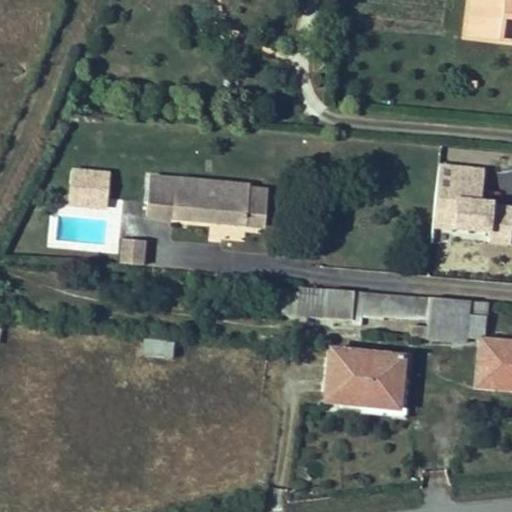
[(511,0),(471,0),(467,36),(511,41),(511,0)]
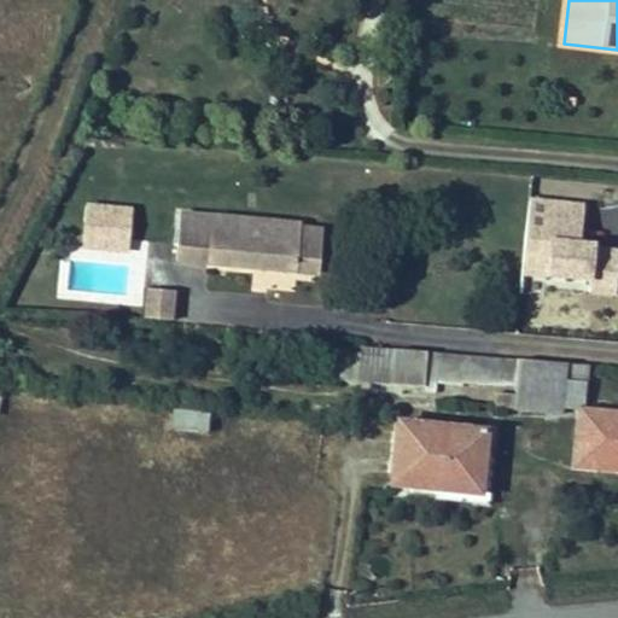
[(526,240),(578,244),(581,245),(583,207),(529,202),(526,240)]
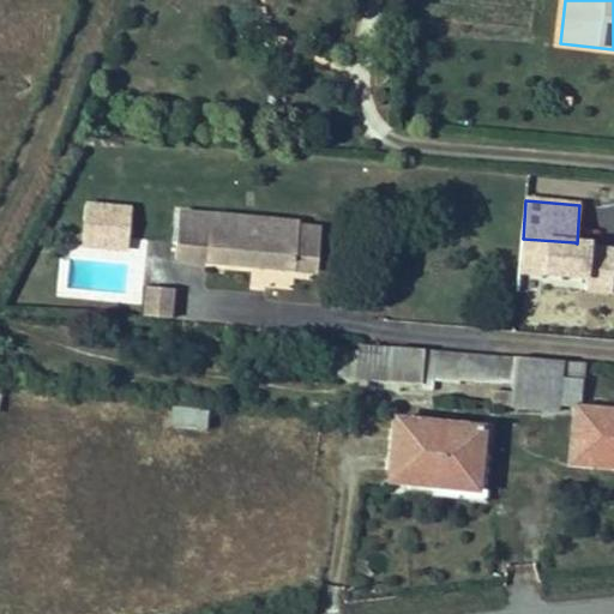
[(82,238),(127,241),(130,205),(83,203),(82,238)]
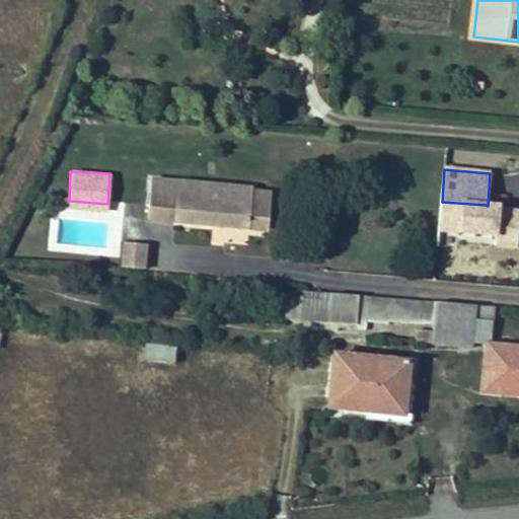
[(252,189),(151,180),(147,219),(214,226),(215,219),(225,220),(224,227),(248,229),(252,192),(252,189)]
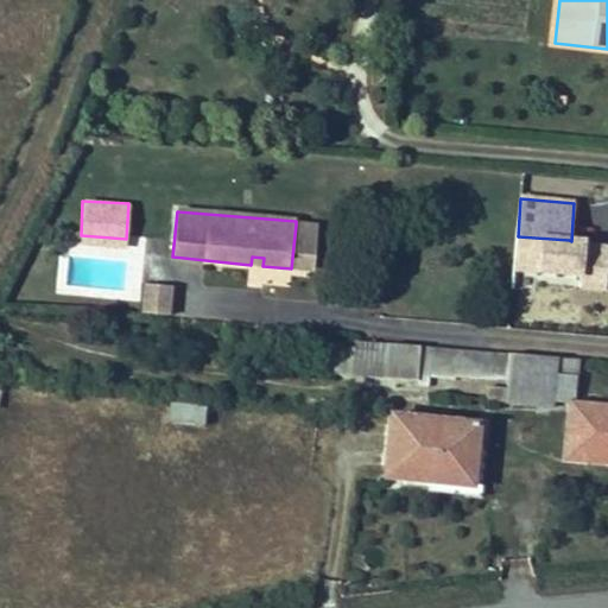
[(315,226),(296,225),(291,268),(310,270),(315,226)]
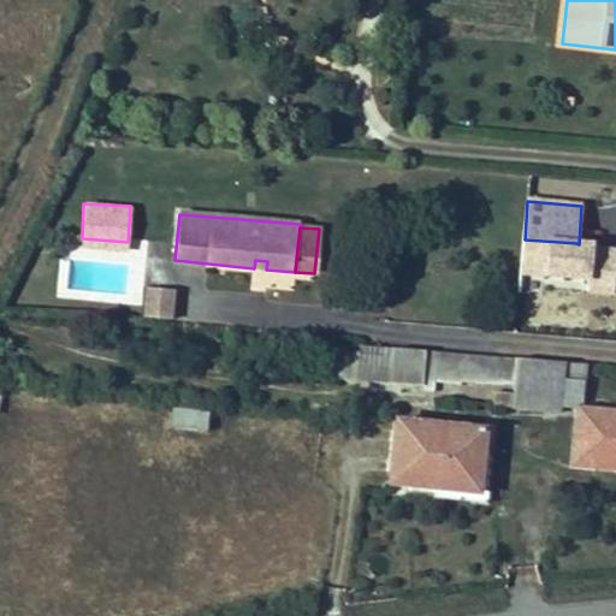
[(614,247),(579,244),(576,243),(575,268),(611,272),(614,247)]
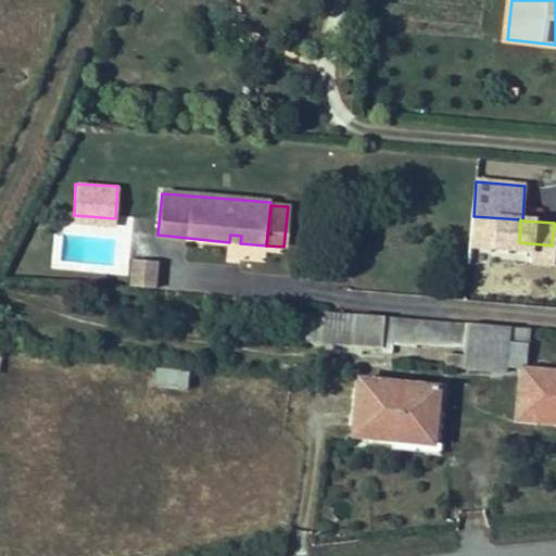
[(153,289),(175,291),(177,265),(155,263),(153,289)]
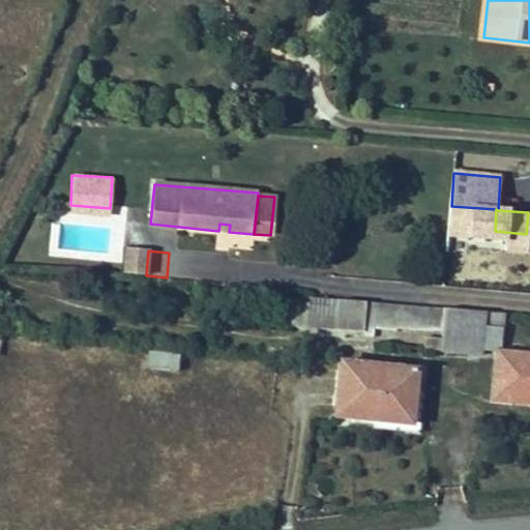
[(289,325),(337,329),(340,300),(310,297),(308,302),(291,301),(289,325)]
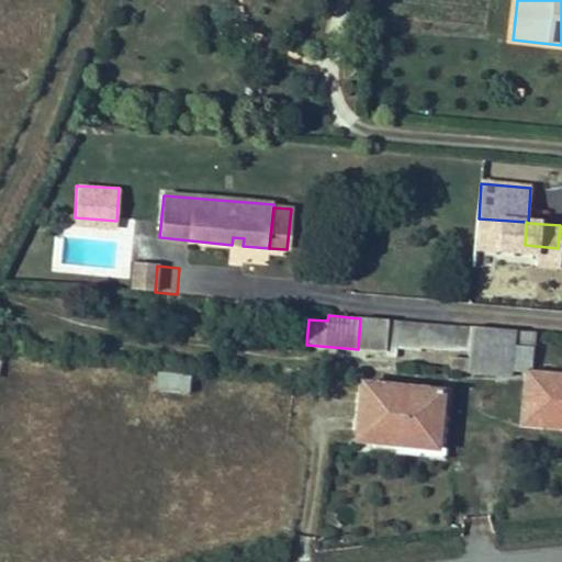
[(358,349),(384,351),(386,321),(360,318),(358,349)]
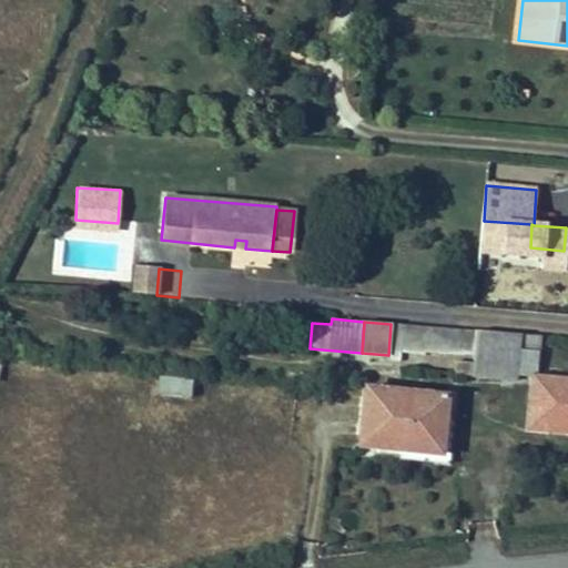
[(401,361),(402,352),(404,325),(391,324),(388,355),(388,359),(401,361)]
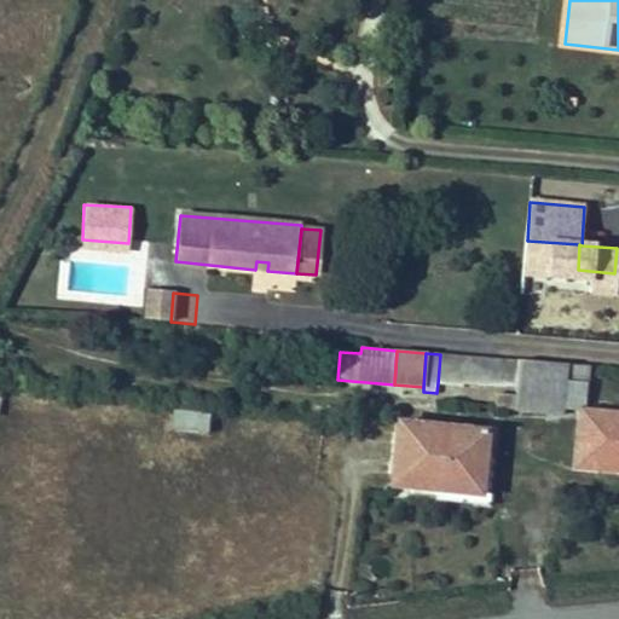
[(516,387),(519,360),(440,354),(438,383),(463,385),(463,382),(516,387)]
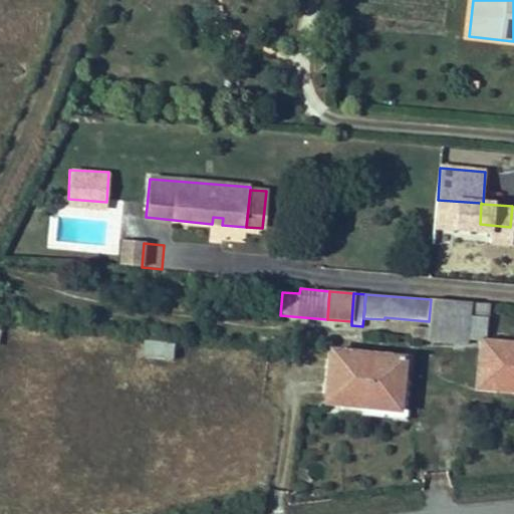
[(489,304),(431,299),(429,321),(429,328),(427,340),(442,341),(468,344),(469,340),(471,314),(488,315),(489,304)]
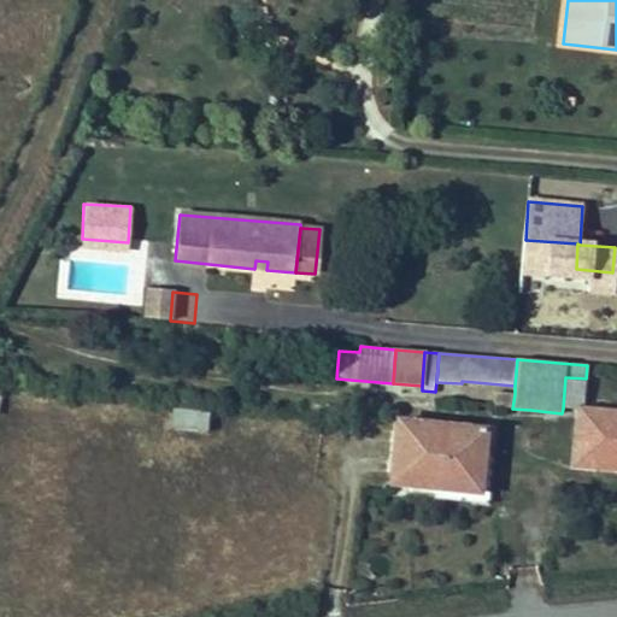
[(565,377),(563,409),(580,411),(583,411),(586,378),(565,377)]
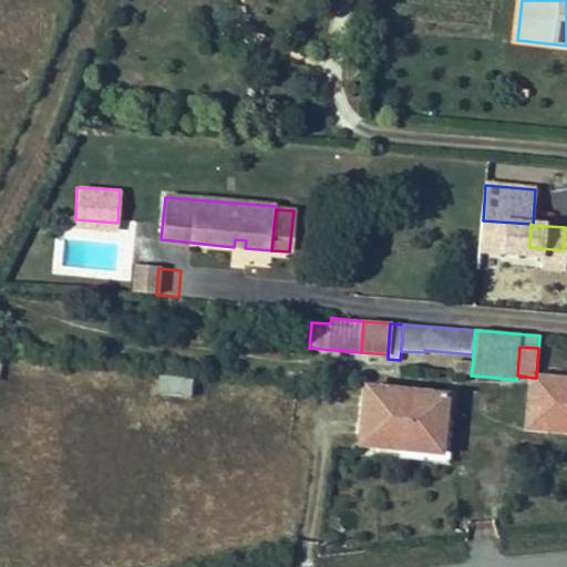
[(471,375),(473,362),(455,360),(454,374),(471,375)]
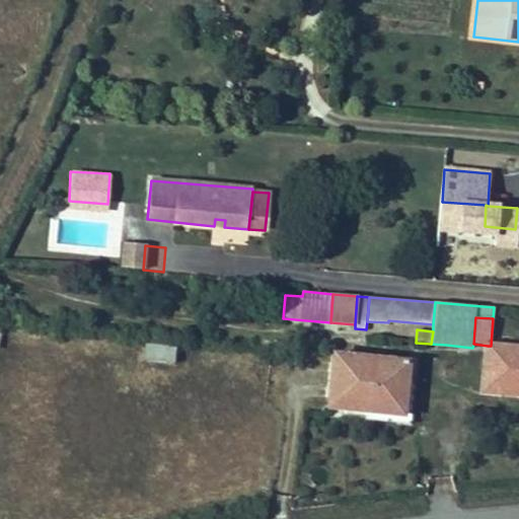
[(173,364),(174,346),(143,344),(142,362),(173,364)]
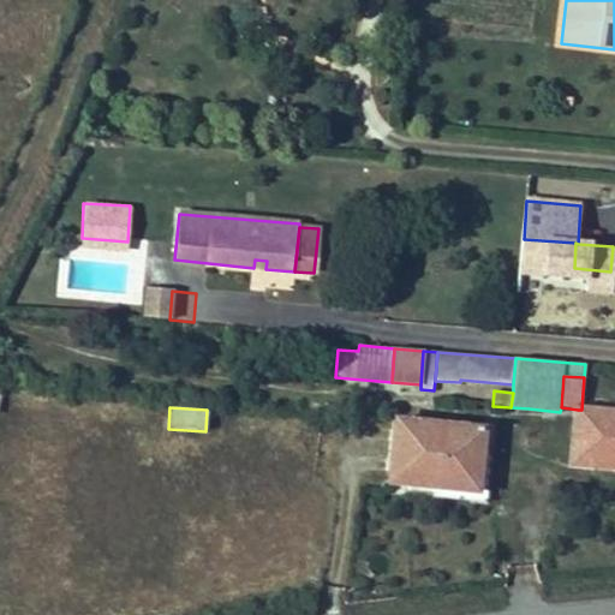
[(614,459),(614,412),(578,410),(573,464),(613,467),(614,459)]
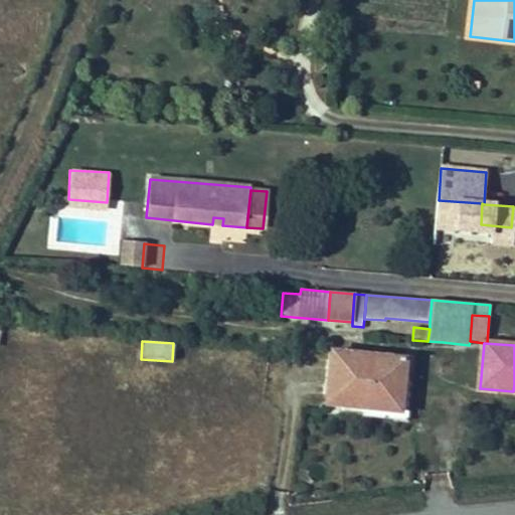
[(332,353),(327,404),(400,411),(405,360),(332,353)]
